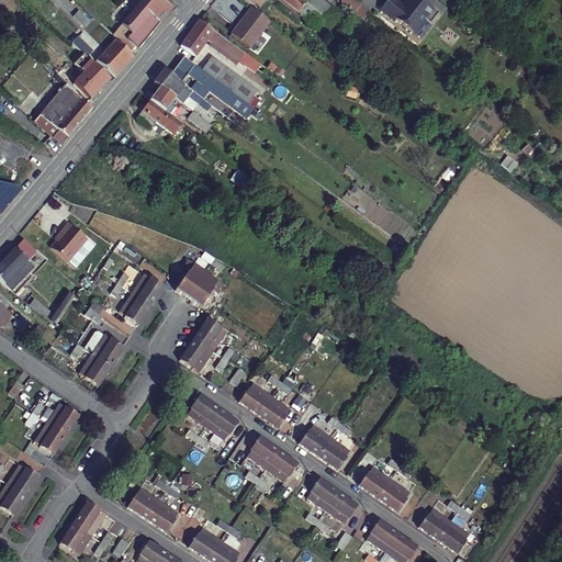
[(176,11),(163,0),(147,0),(136,13),(146,21),(148,19),(154,23),(156,21),(158,24),(159,23),(164,25),(176,11)]
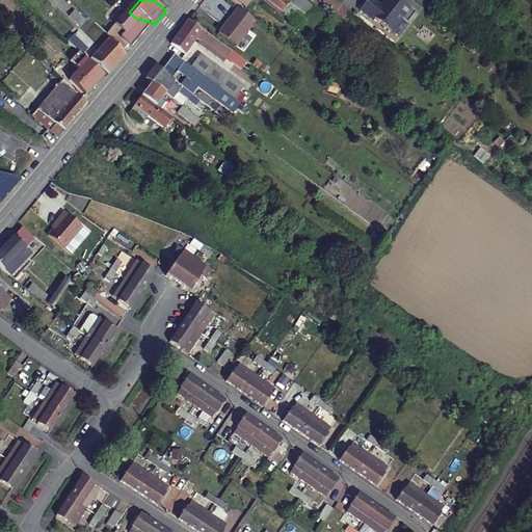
[(293,2),(287,10),(272,0),(251,0),(317,50),(324,41),(316,34),(323,24),(293,2)]
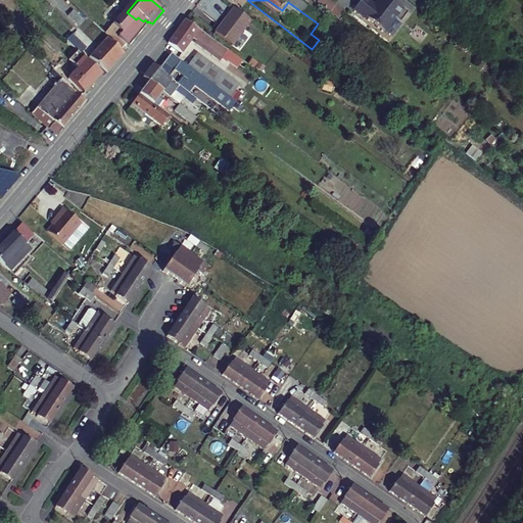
[(368,5),(361,0),(351,0),(346,8),(360,18),(361,17),(378,31),(388,17),(393,21),(401,10),(387,0),(370,0),(371,1),(368,5)]
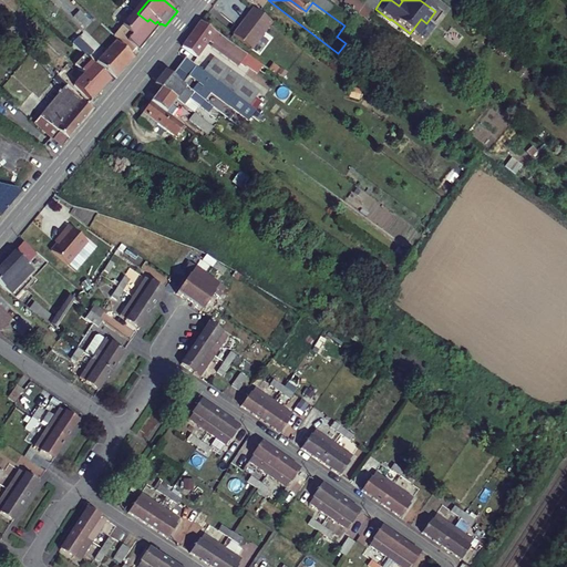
[(259,11),(253,7),(233,33),(253,49),(272,21),(259,11)]
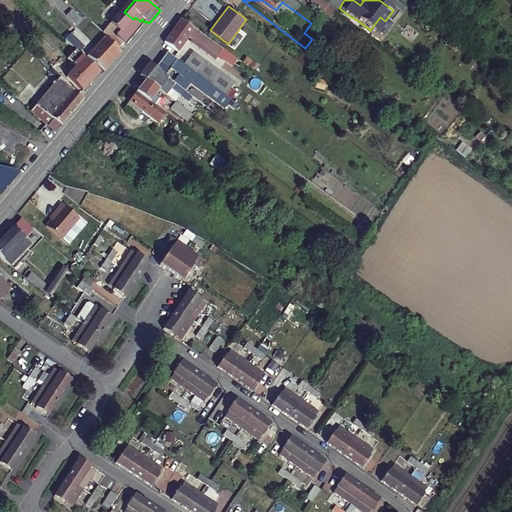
[(133,19),(124,12),(106,33),(125,52),(149,23),(145,21),(144,22),(142,19),(140,21),(135,17),(133,19)]
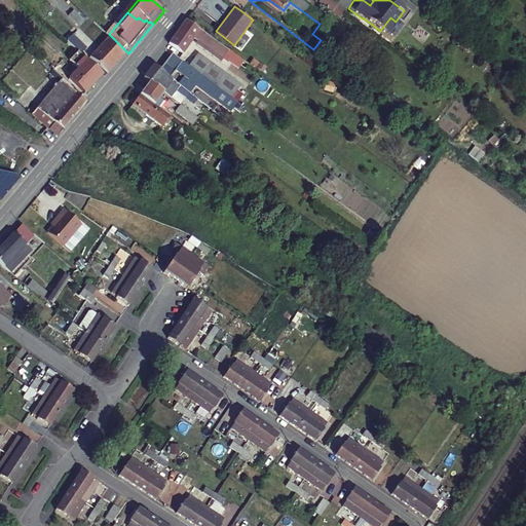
[(194,37),(239,70),(245,62),(186,19),(168,42),(170,43),(183,53),(194,37)]
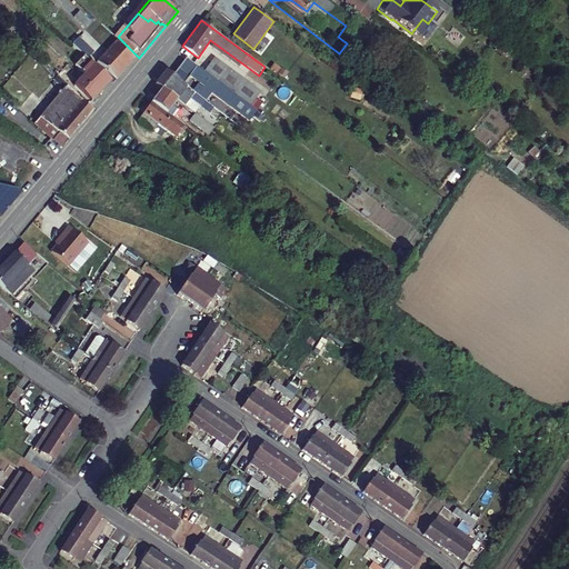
[(76,39),(72,43),(93,62),(97,67),(101,62),(76,39)]
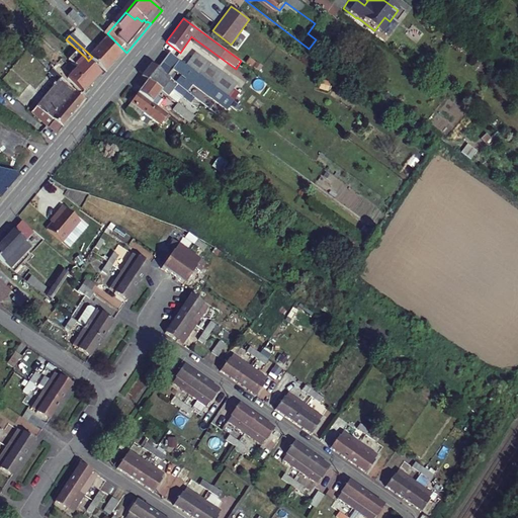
[(126,55),(110,38),(92,57),(108,73),(126,55)]
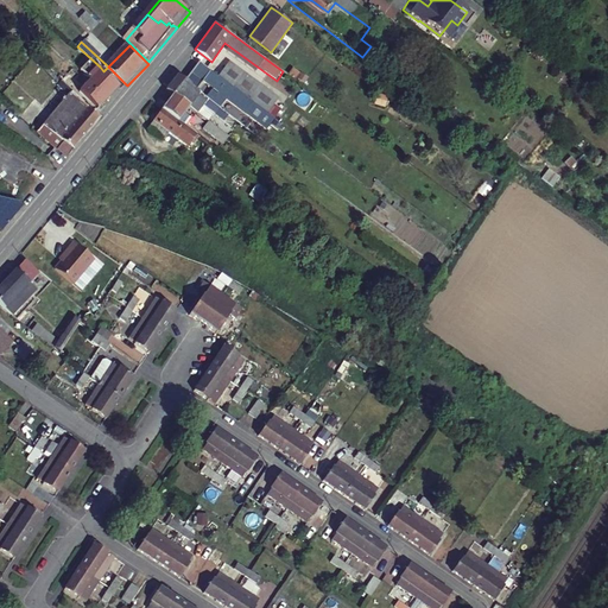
[(278,97),(229,61),(219,76),(267,112),(278,97)]
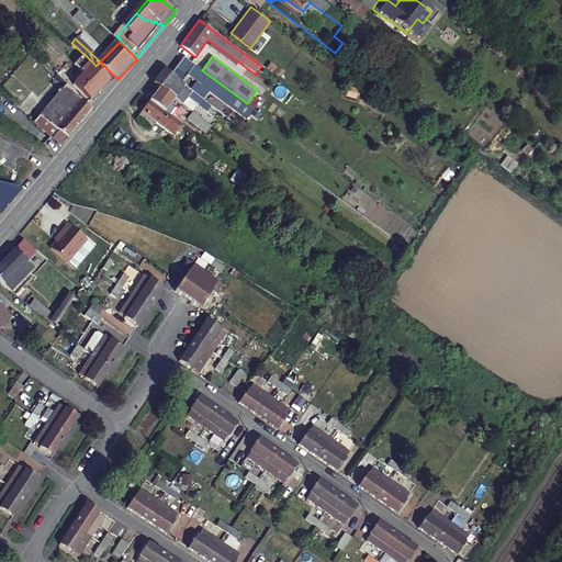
[(194,83),(198,85),(193,90),(203,98),(210,90),(240,113),(247,103),(202,70),(184,57),(172,75),(182,82),(190,74),(198,79),(194,83)]
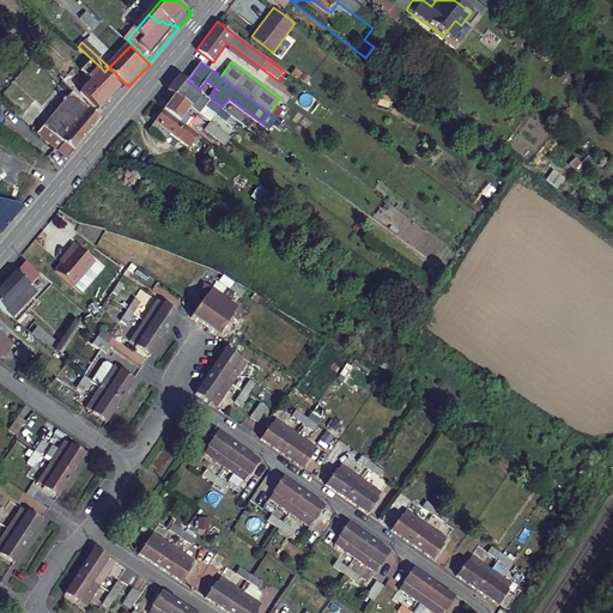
[(95,73),(93,72),(89,76),(102,89),(96,95),(107,105),(122,89),(104,72),(101,67),(95,73)]
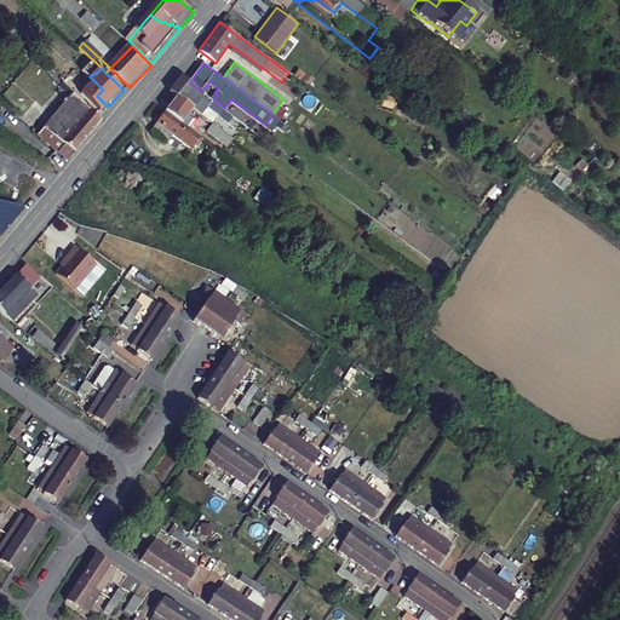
[(211,103),(204,98),(207,95),(201,91),(190,82),(181,75),(168,91),(176,96),(193,109),(212,124),(213,124),(218,119),(206,109),(211,103)]
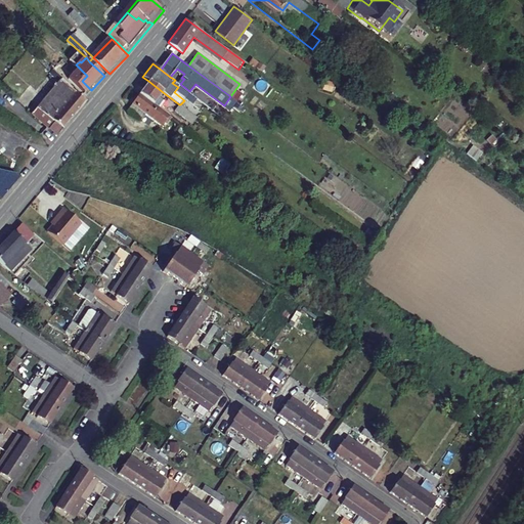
[(59,134),(89,100),(64,80),(35,114),(59,134)]
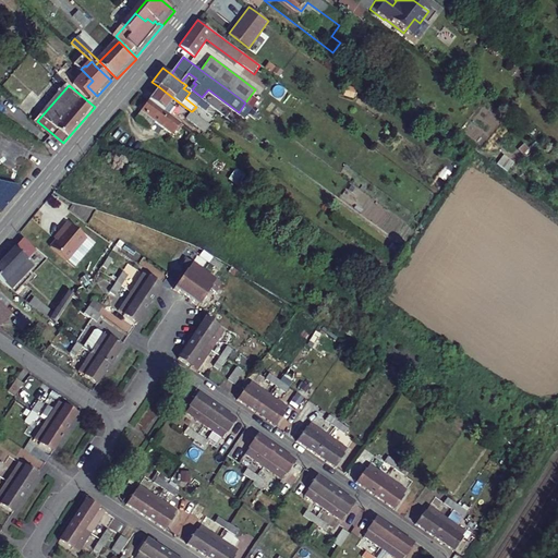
[(97,96),(87,86),(83,91),(93,100),(97,96)]
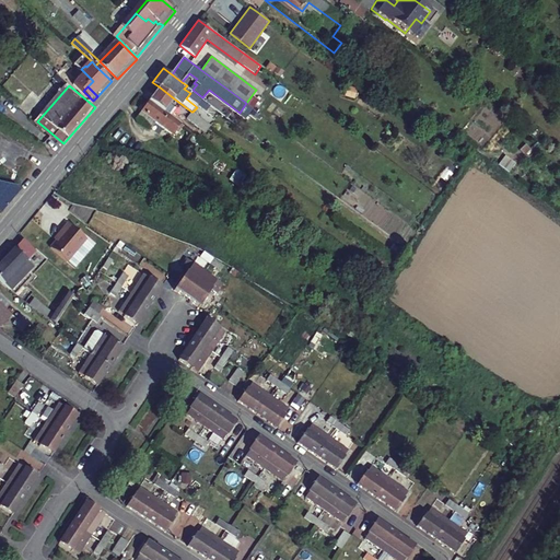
[(174,98),(159,86),(149,100),(164,112),(174,98)]
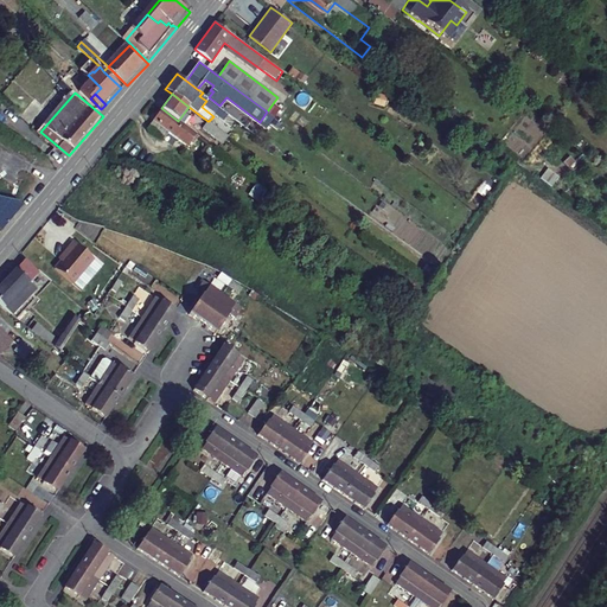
[(161,108),(153,120),(165,129),(186,144),(193,133),(178,121),(161,108)]
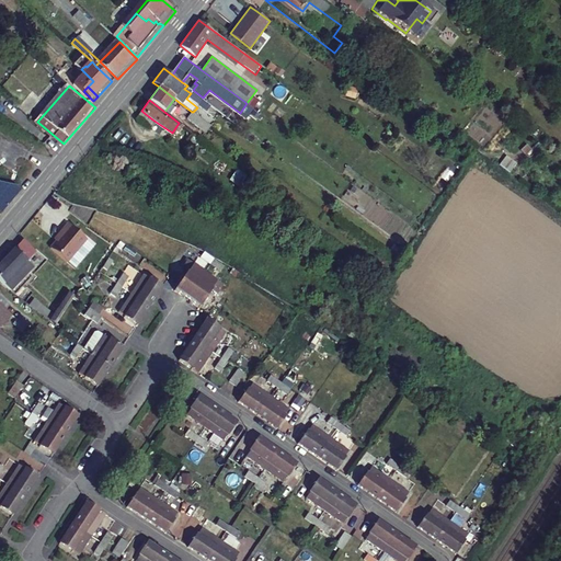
[(240,113),(245,116),(253,107),(247,103),(240,113)]
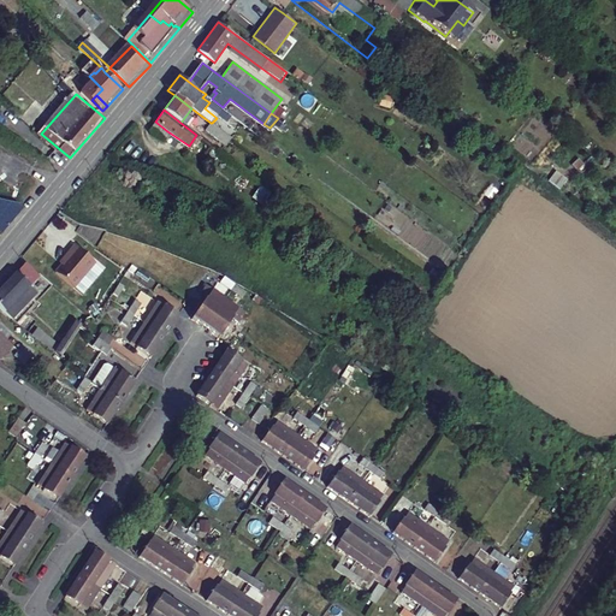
[(164,137),(167,131),(155,122),(150,128),(164,137)]
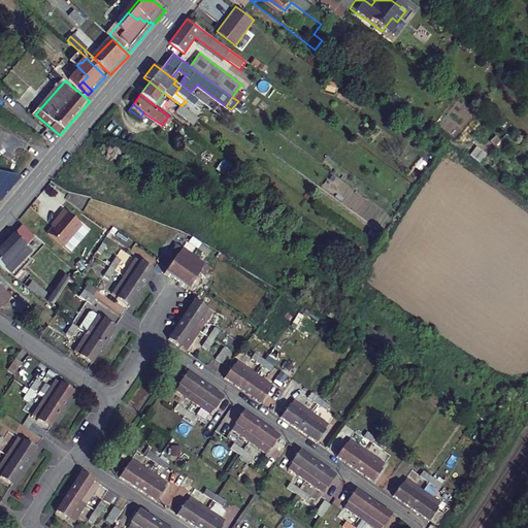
[(182,105),(180,105),(176,111),(186,118),(190,111),(182,105)]
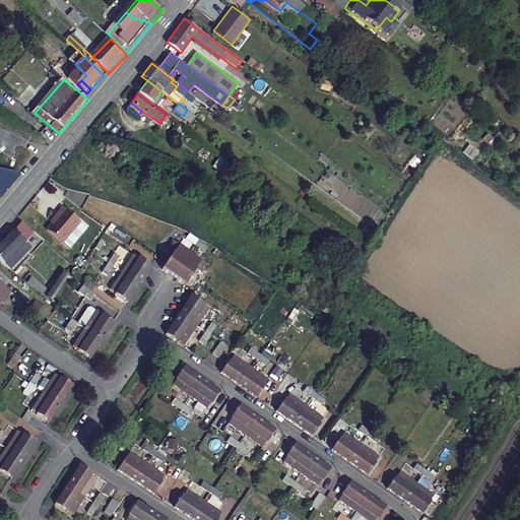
[(195,135),(180,124),(175,130),(181,135),(180,137),(190,144),(195,135)]
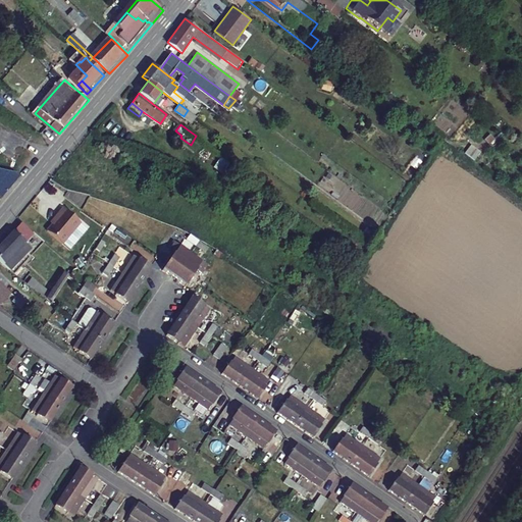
[(484,168),(490,159),(471,147),(465,155),(484,168)]
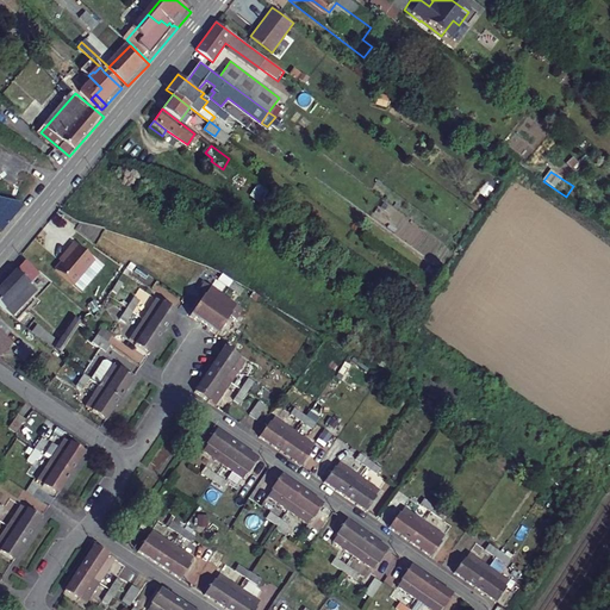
[(0,230),(22,205),(14,200),(0,197),(0,230)]
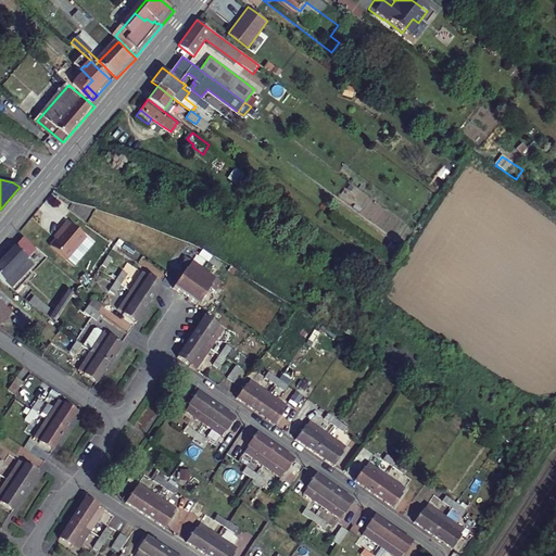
[(66,220),(61,227),(64,229),(60,234),(76,247),(86,236),(66,220)]
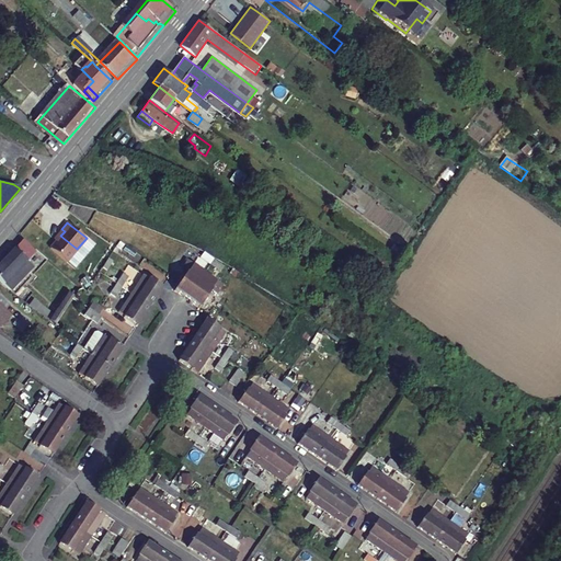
[(77,249),(60,236),(57,240),(50,248),(67,262),(77,249)]
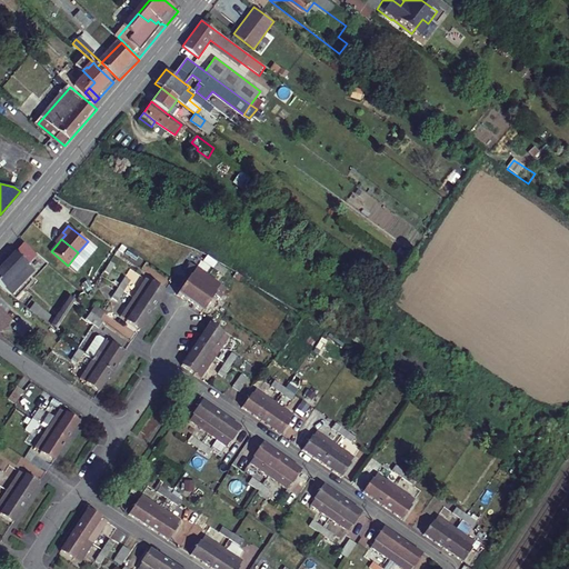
[(23,241),(12,253),(25,263),(36,252),(23,241)]
